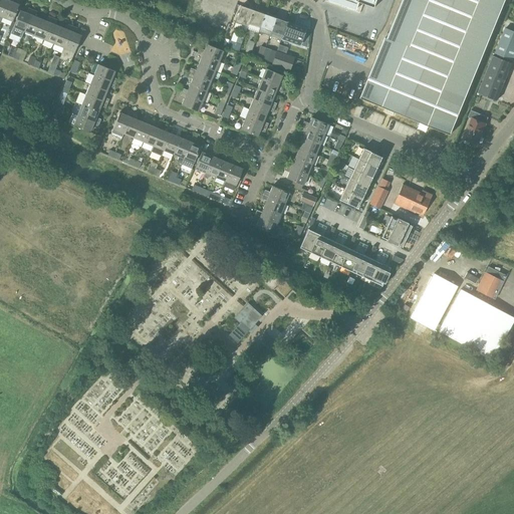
[(0,0),(0,15),(2,17),(8,0),(0,0)]
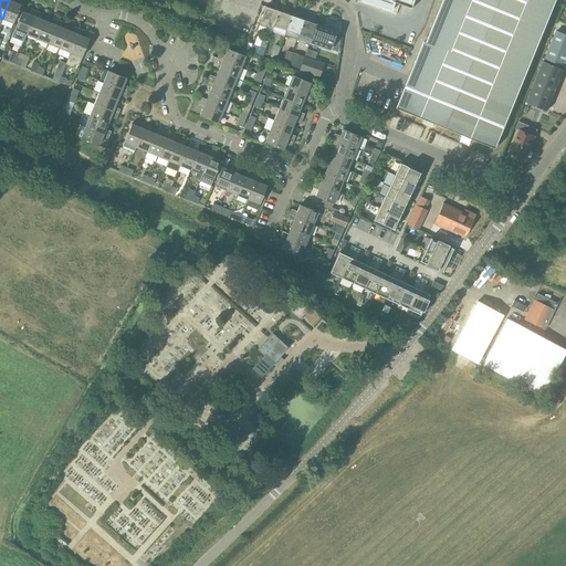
[(14,23),(21,6),(14,2),(16,0),(9,0),(2,19),(13,23),(14,23)]
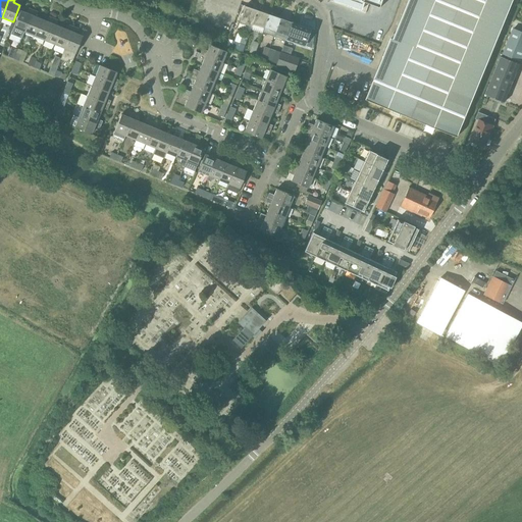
[(458,137),(513,0),(410,0),(394,40),(392,39),(367,100),(458,137)]
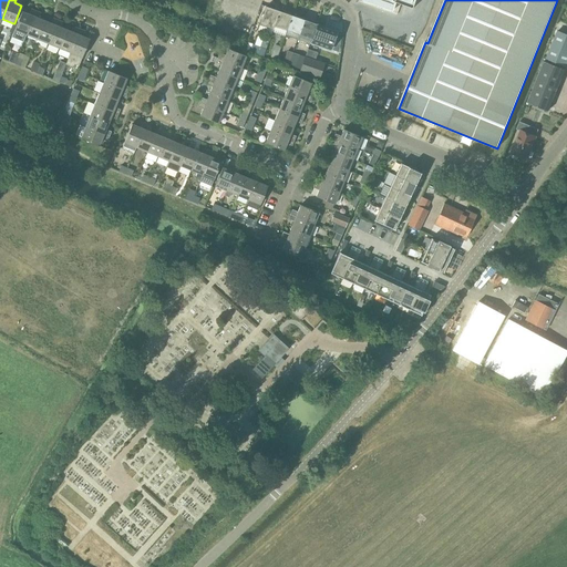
[(266,7),(259,24),(272,29),(274,26),(279,11),(266,7)]
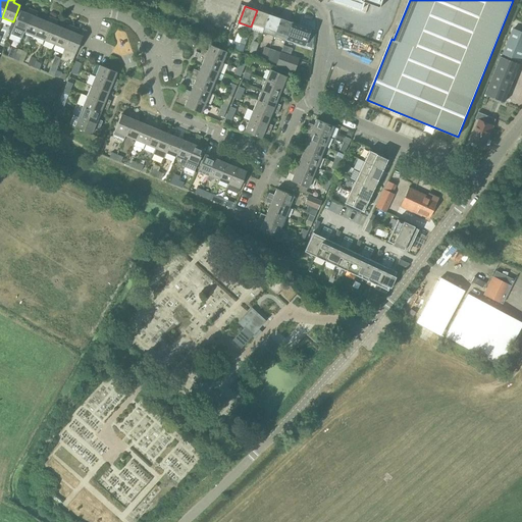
[(12,31),(10,34),(11,35),(20,38),(23,32),(33,10),(29,8),(27,13),(21,11),(20,10),(15,22),(12,31)]
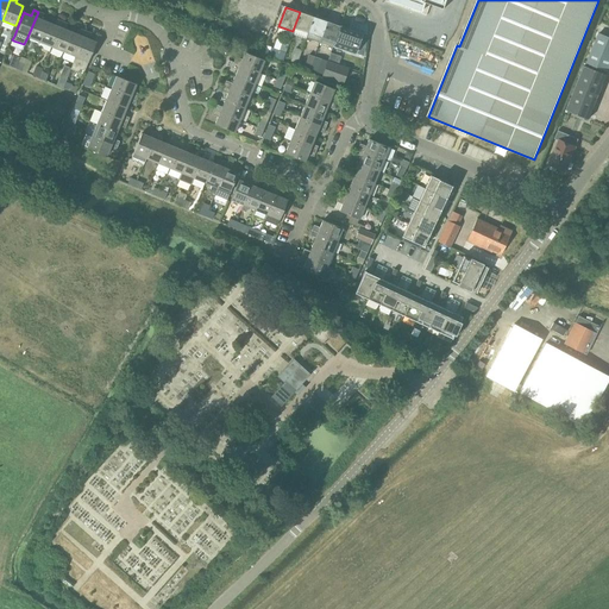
[(38,12),(27,37),(38,42),(39,42),(48,23),(41,20),(43,14),(38,12)]
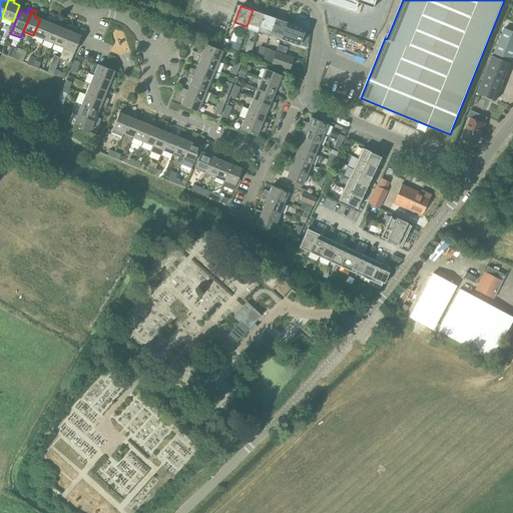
[(252,10),(247,23),(259,27),(263,14),(252,10)]
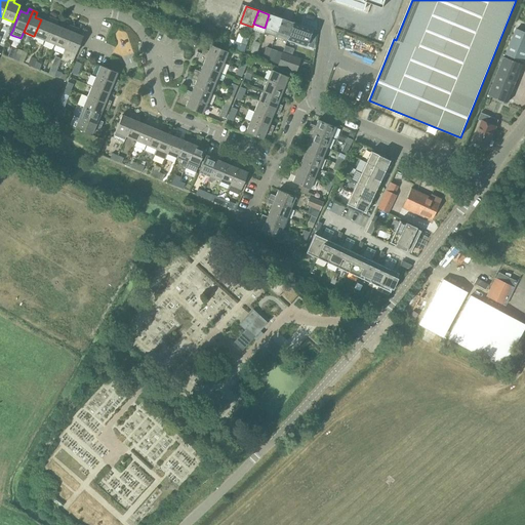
[(265,28),(263,33),(274,37),(275,37),(277,32),(281,18),(269,14),(265,28)]
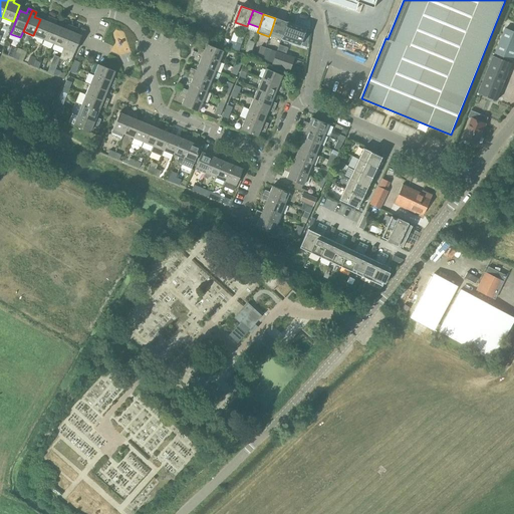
[(40,19),(33,35),(42,39),(52,18),(47,16),(45,21),(40,19)]
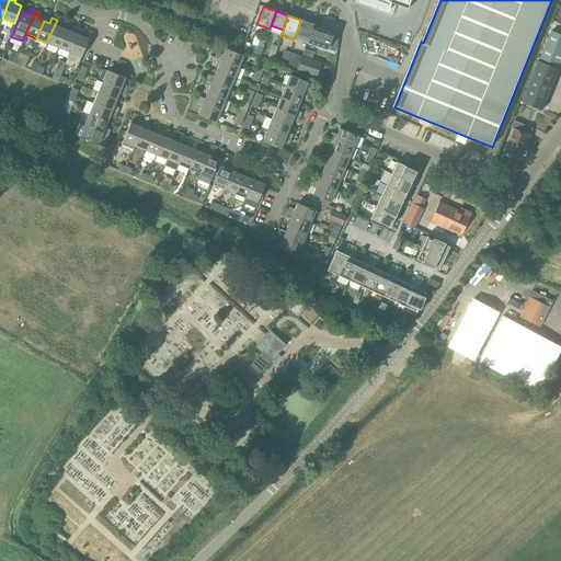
[(57,20),(46,43),(58,48),(66,30),(59,27),(61,22),(57,20)]
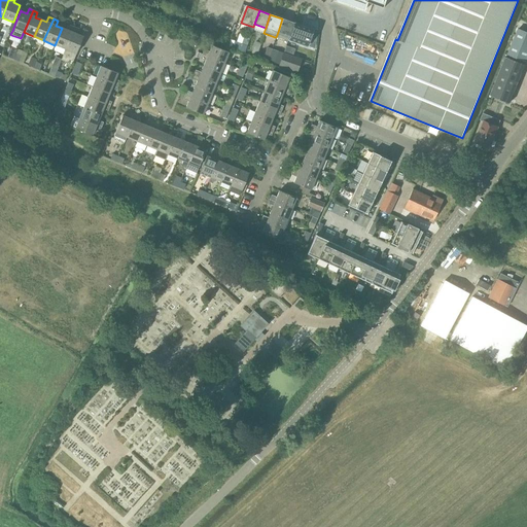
[(278,32),(276,37),(287,41),(287,40),(293,23),(282,19),(278,32)]
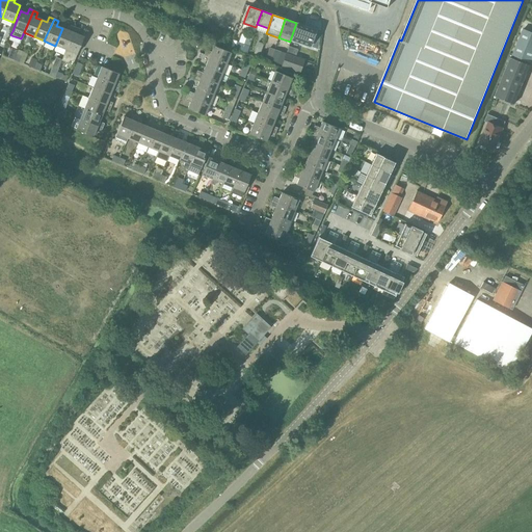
[(296,23),(290,41),(309,47),(311,43),(315,30),(309,28),(309,27),(296,23)]
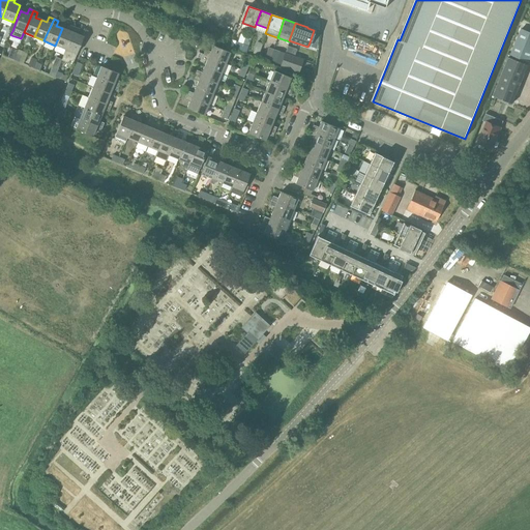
[(62,28),(55,46),(65,50),(75,28),(75,27),(70,25),(70,26),(68,31),(67,30),(62,28)]
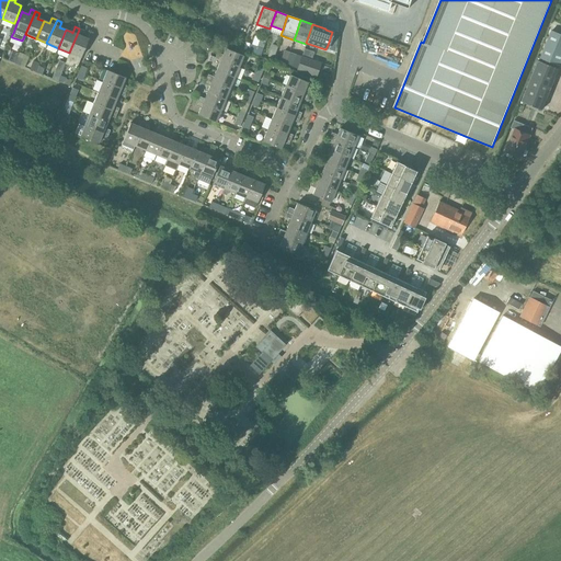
[(69,53),(65,64),(71,67),(72,67),(73,65),(73,64),(77,66),(80,59),(80,57),(88,39),(81,36),(83,31),(84,31),(79,29),(79,30),(69,53)]
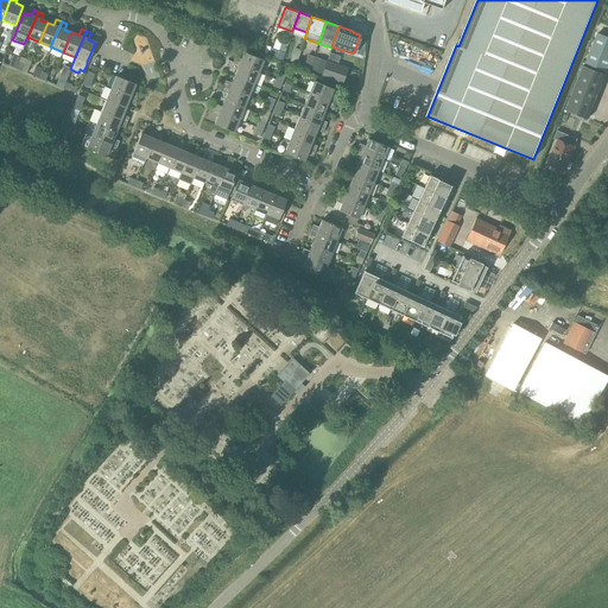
[(607,71),(607,69),(607,37),(599,33),(587,63),(607,71)]
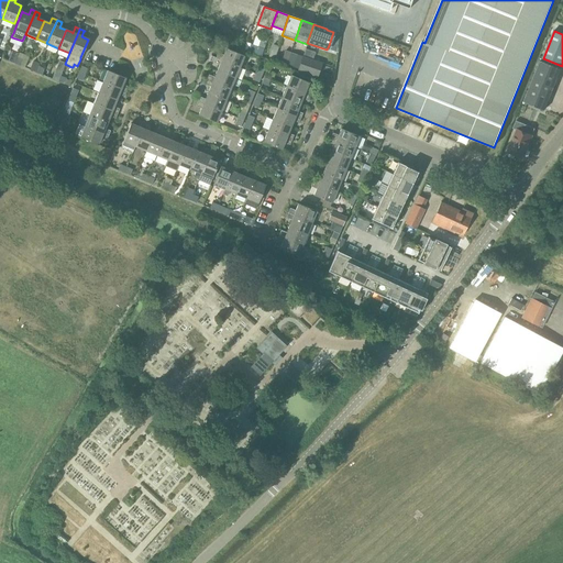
[(246,42),(243,50),(247,52),(261,56),(267,41),(261,39),(258,46),(251,44),(246,42)]
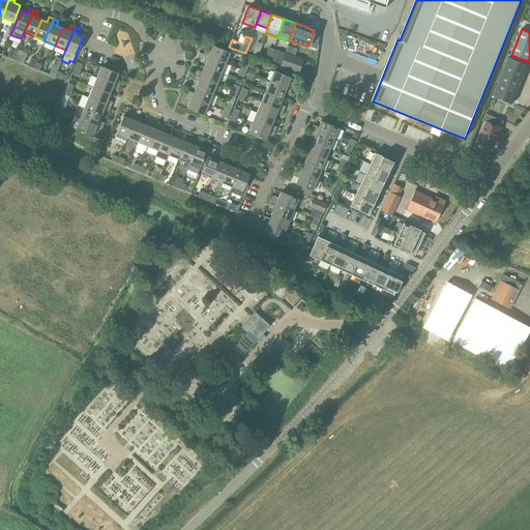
[(257,41),(253,55),(258,57),(262,43),(257,41)]
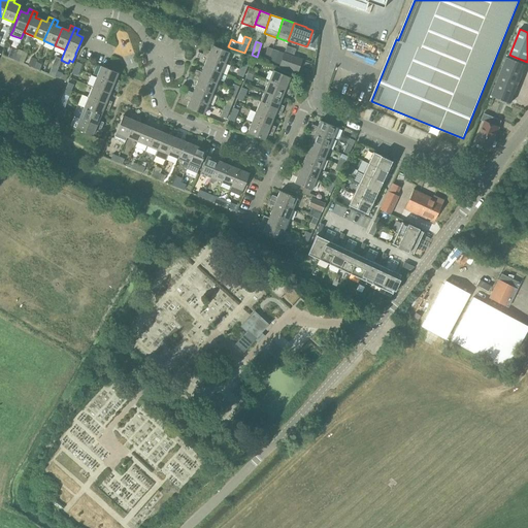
[(228,53),(211,45),(208,52),(204,50),(202,54),(224,63),(228,53)]
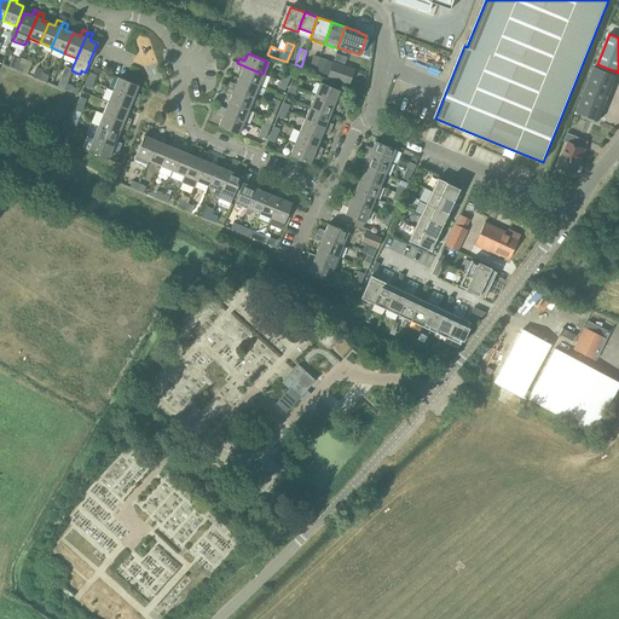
[(9,67),(15,69),(17,63),(19,58),(12,55),(7,67),(9,67)]
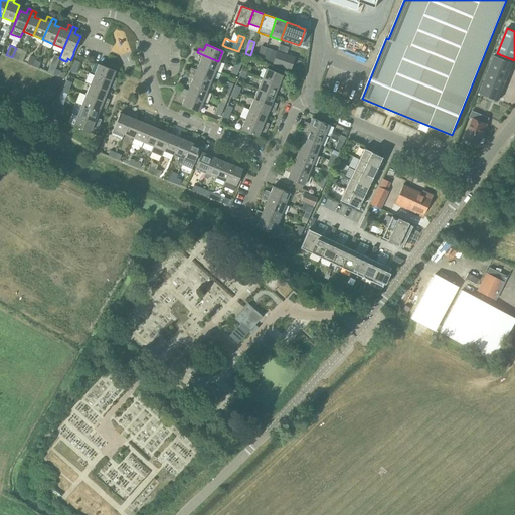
[(277,52),(266,49),(263,58),(273,62),(277,52)]
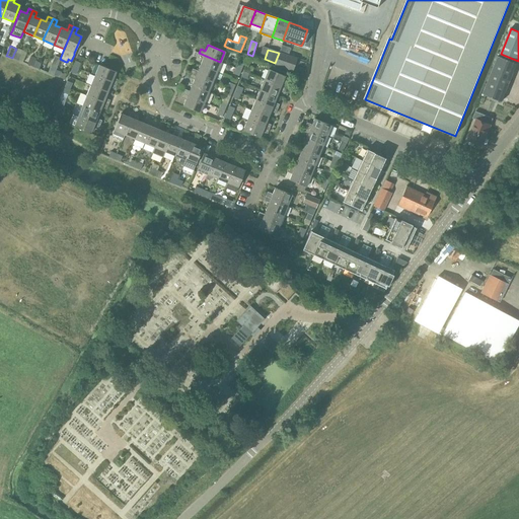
[(279,52),(279,53),(275,63),(274,66),(292,72),(297,58),(279,52)]
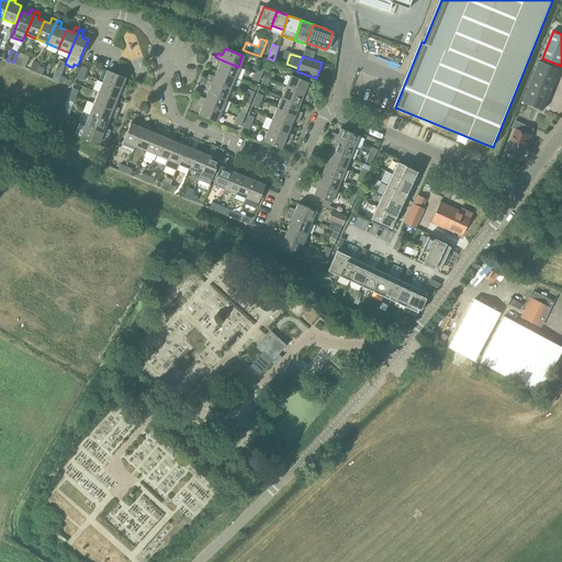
[(234,78),(238,67),(215,57),(213,63),(218,65),(215,70),(234,78)]
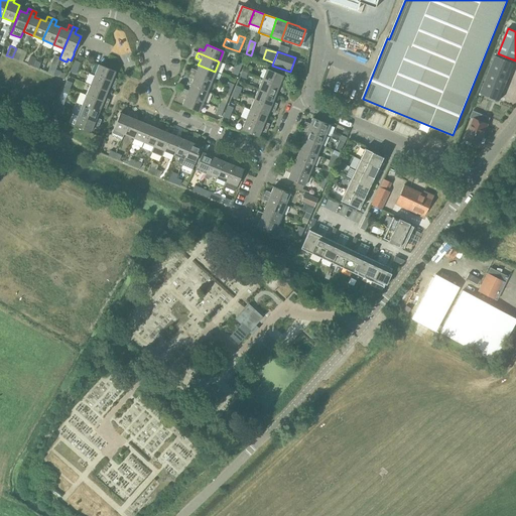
[(32,67),(36,57),(31,55),(27,65),(32,67)]
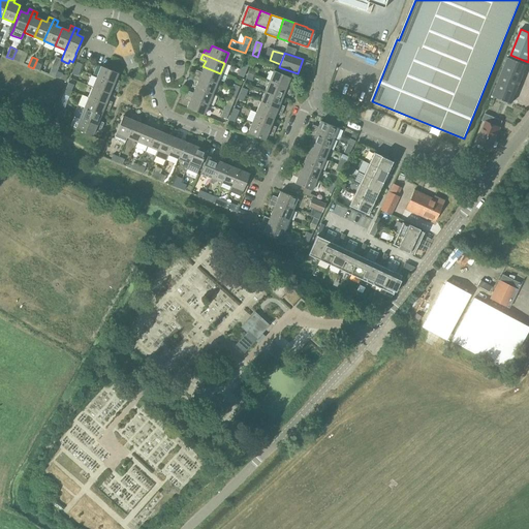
[(511,104),(527,65),(508,58),(493,96),(511,104)]
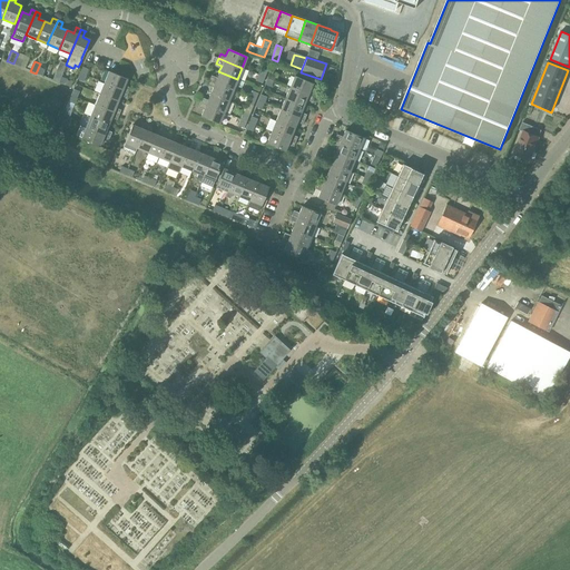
[(60,77),(62,74),(56,71),(52,80),(58,82),(60,77)]
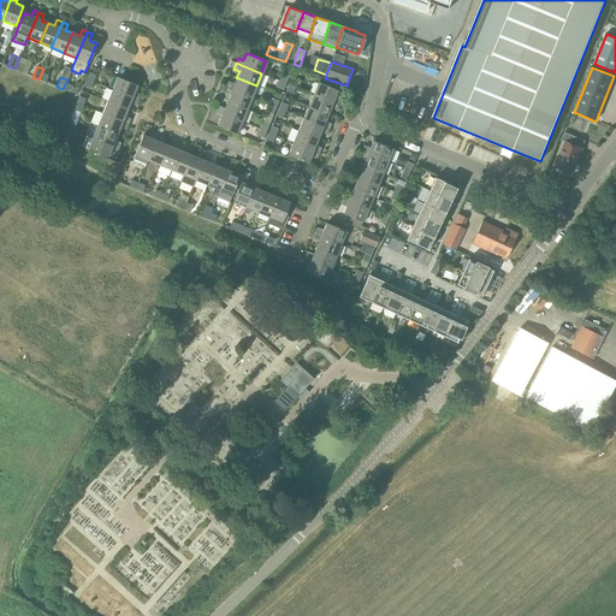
[(137,100),(140,95),(134,93),(137,86),(117,77),(112,89),(137,100)]
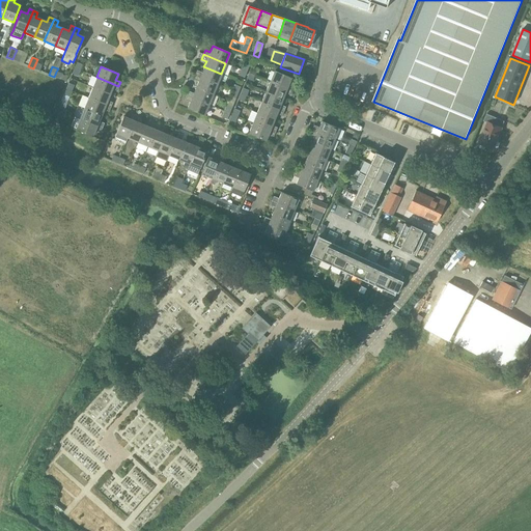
[(221,74),(203,66),(201,73),(196,71),(194,75),(217,84),(221,74)]
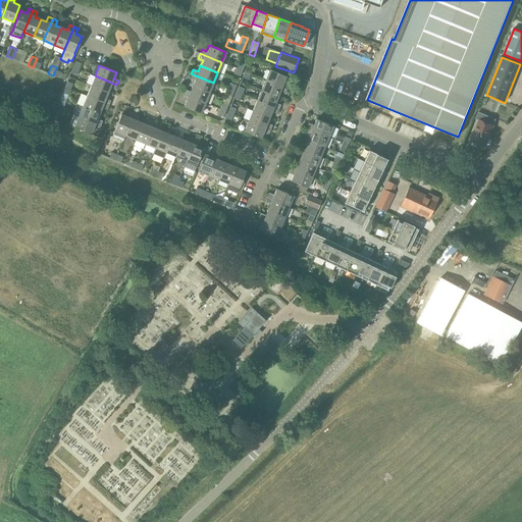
[(269,69),(265,80),(286,89),(289,86),(289,85),(283,83),(286,76),(269,69)]
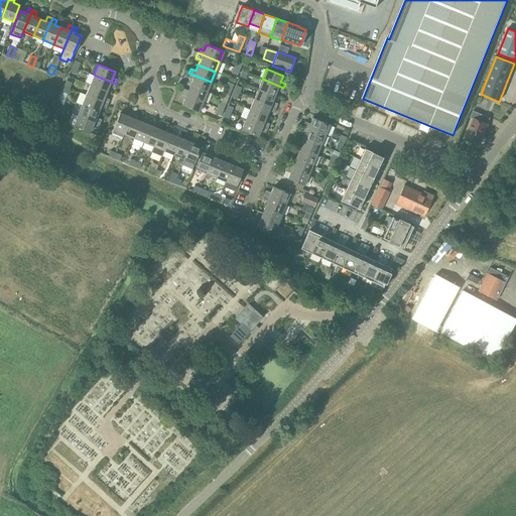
[(207,92),(211,82),(188,73),(187,78),(192,80),(189,86),(207,92)]
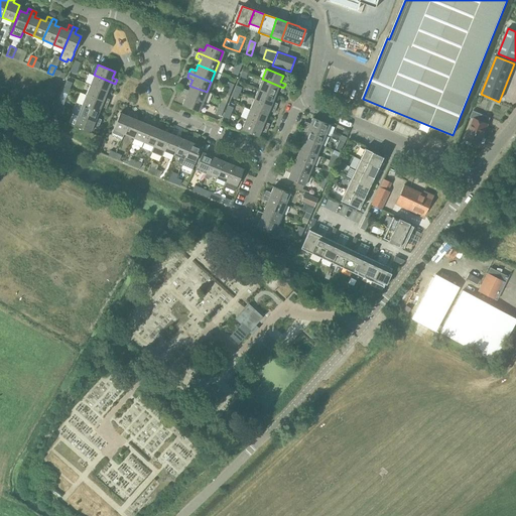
[(114,89),(115,84),(94,75),(90,85),(106,92),(109,87),(114,89)]
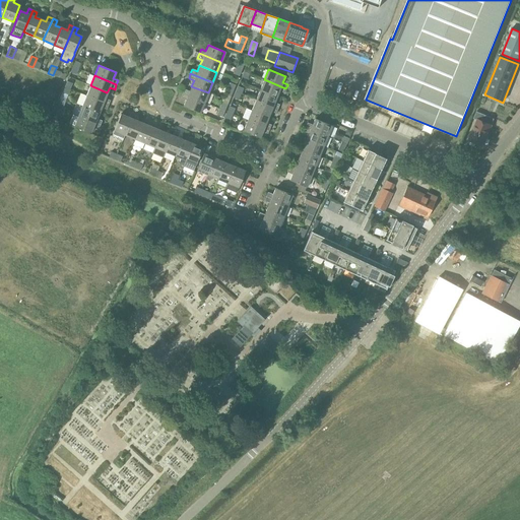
[(264,80),(260,90),(276,98),(278,91),(279,90),(284,92),(285,89),(285,88),(264,79),(264,80)]
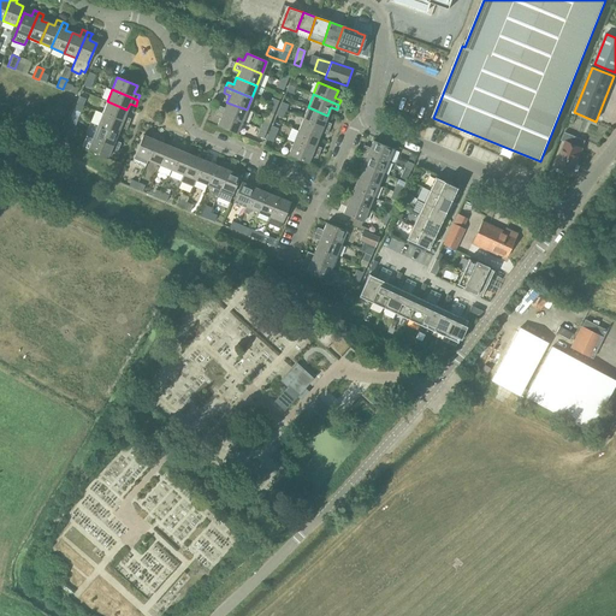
[(128,124),(130,119),(124,117),(126,110),(107,101),(101,113),(128,124)]
